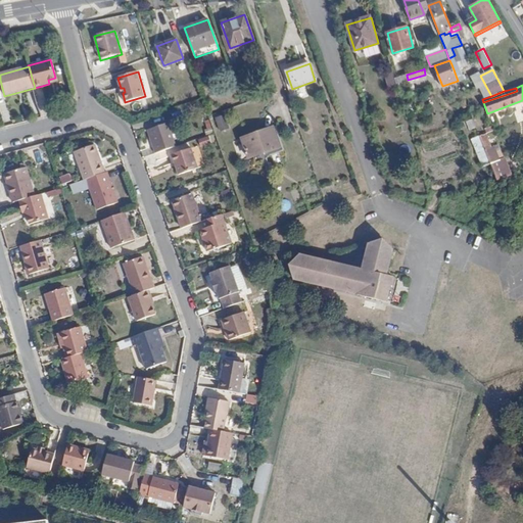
[(463,109),(468,106),(464,97),(460,99),(463,109)]
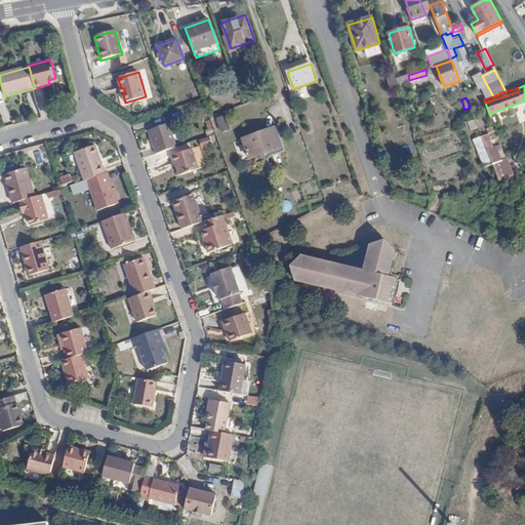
[(217,117),(220,131),(229,129),(227,115),(217,117)]
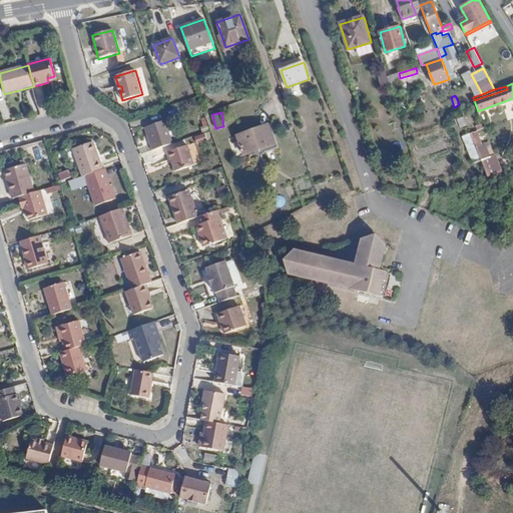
[(460,127),(467,125),(465,116),(458,118),(460,127)]
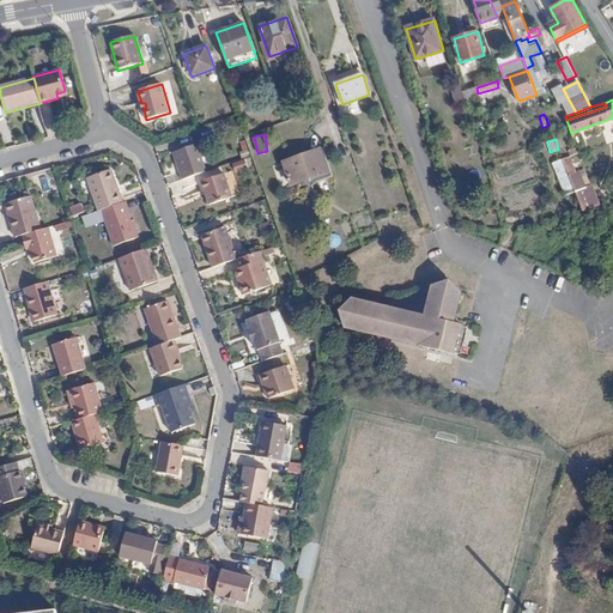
[(182,180),(206,171),(196,145),(176,151),(182,170),(178,171),(182,180)]
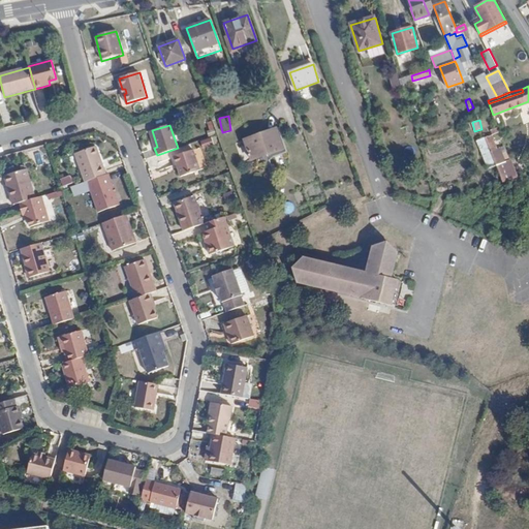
[(252,160),(272,153),(274,157),(285,153),(276,129),(245,141),(252,160)]
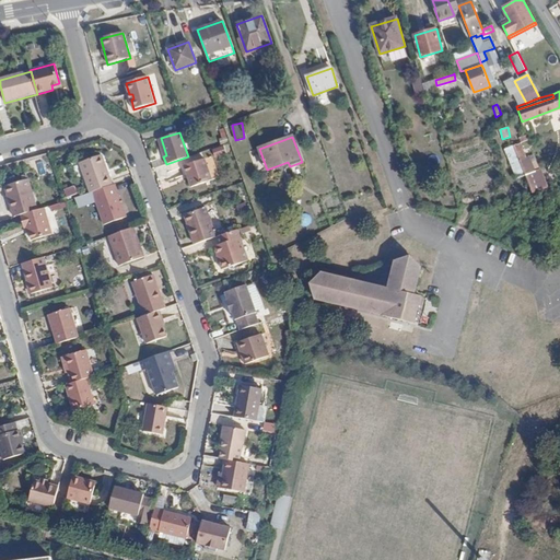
[(166,155),(161,138),(158,140),(163,156),(166,155)]
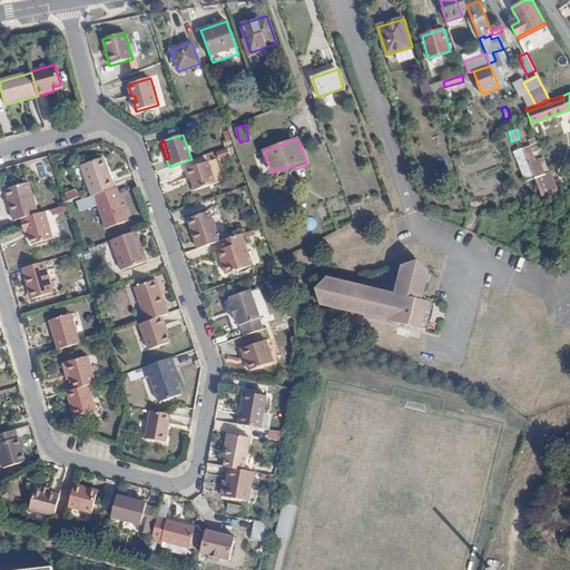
[(542,197),(556,192),(549,173),(546,174),(539,159),(537,159),(530,145),(523,148),(524,153),(528,161),(536,178),(537,184),(542,197)]
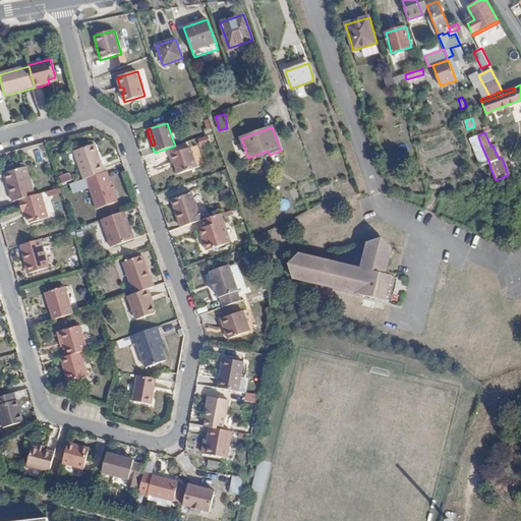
[(74,152),(84,179),(87,178),(101,174),(96,160),(100,158),(94,143),(74,152)]
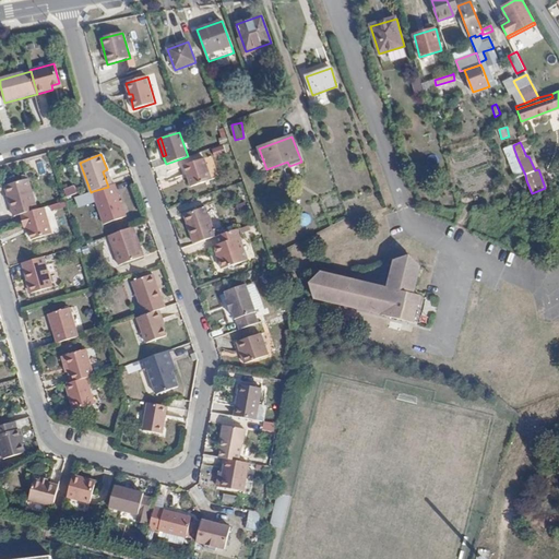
[(190,188),(212,180),(204,158),(182,166),(190,188)]
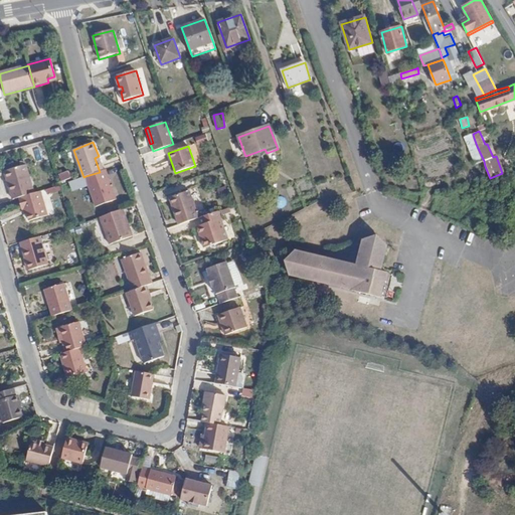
[(476,165),(484,161),(477,146),(469,150),(476,165)]
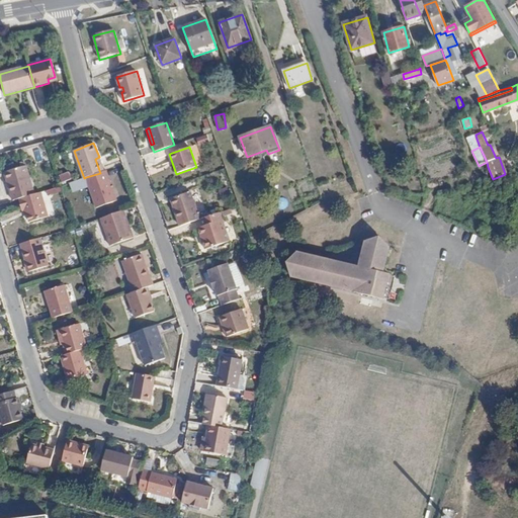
[(104,171),(99,157),(95,159),(100,173),(104,171)]
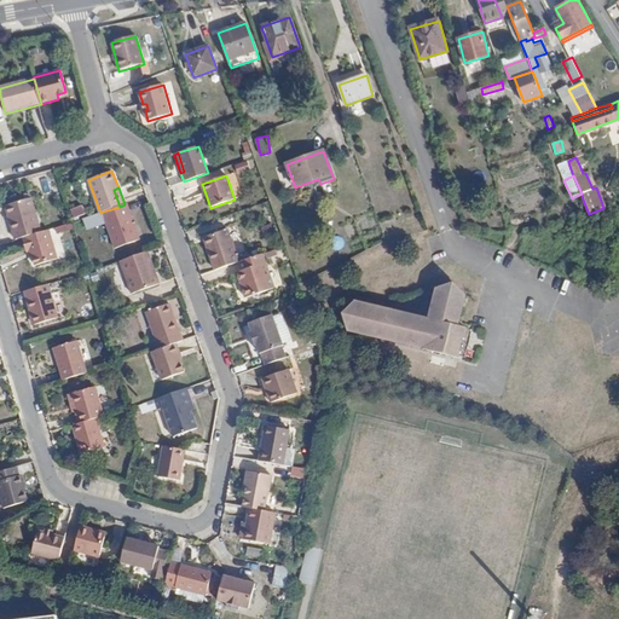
[(11,215),(17,239),(24,237),(41,232),(33,198),(12,204),(15,214),(11,215)]
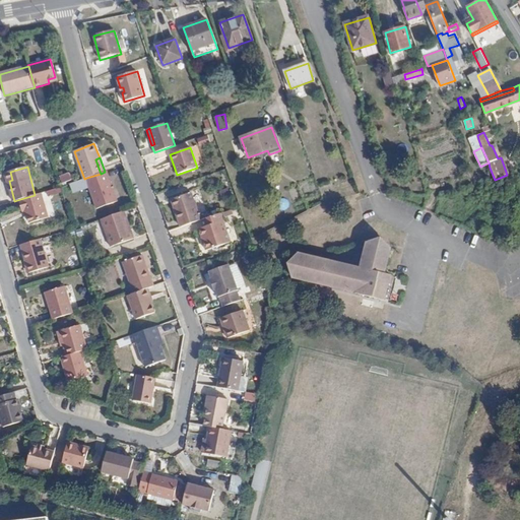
[(117,202),(106,172),(105,172),(101,174),(86,178),(98,209),(117,202)]
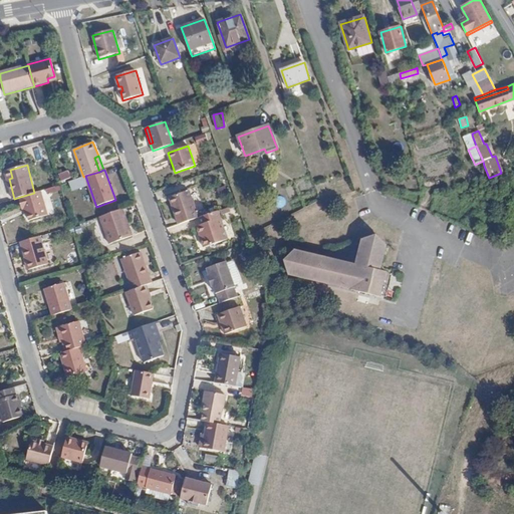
[(71,178),(68,171),(59,174),(62,181),(71,178)]
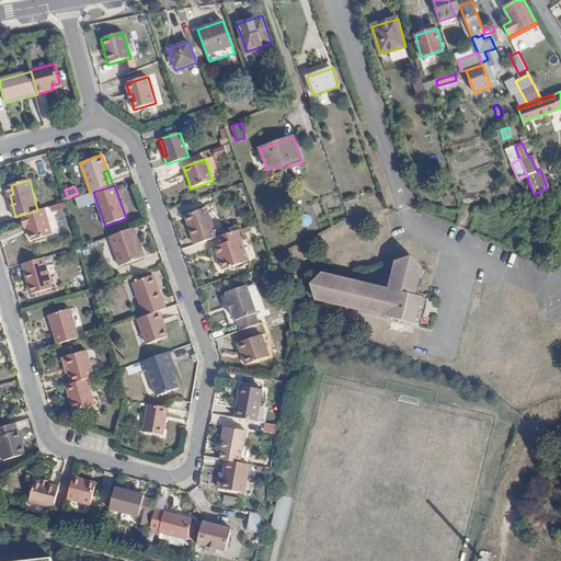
[(189,224),(196,244),(216,238),(206,208),(190,214),(193,222),(189,224)]
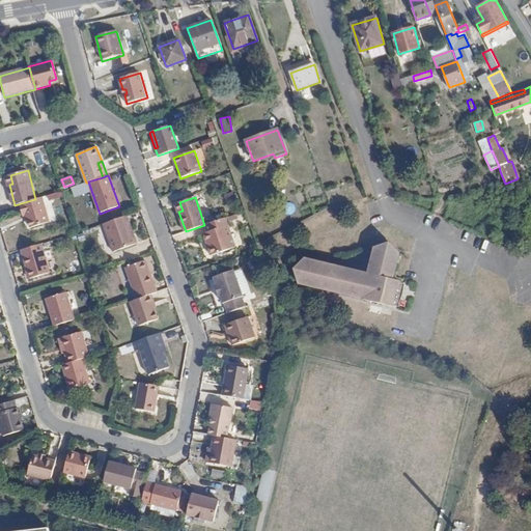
[(48,224),(40,198),(35,199),(21,203),(24,216),(29,215),(30,221),(33,228),(48,224)]
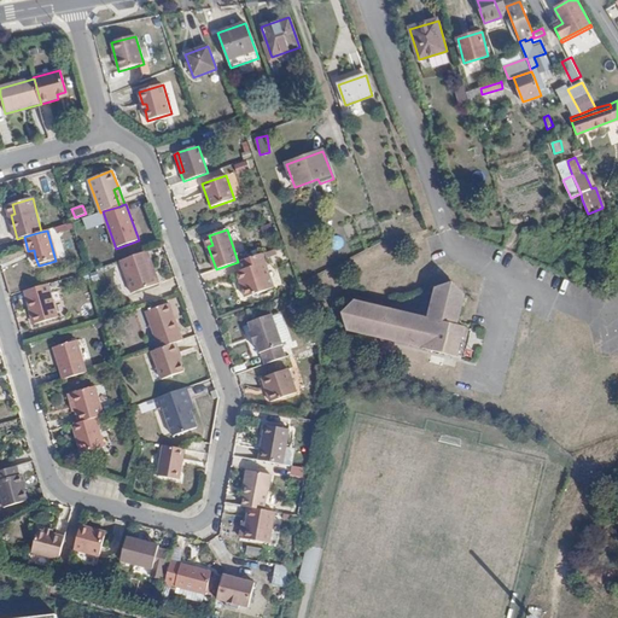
[(149,251),(122,261),(134,292),(159,284),(149,251)]
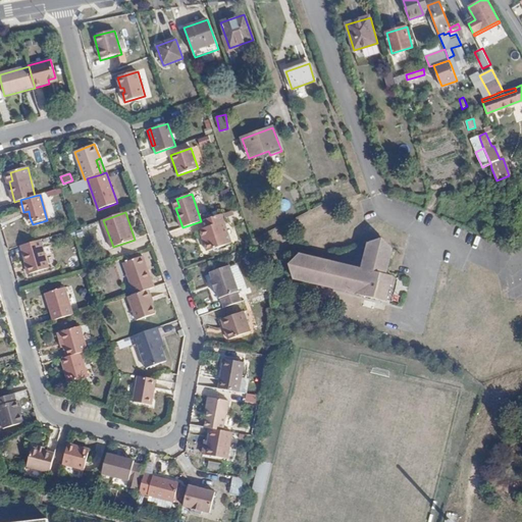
[(222,247),(212,217),(203,220),(205,227),(201,229),(209,252),(222,247)]
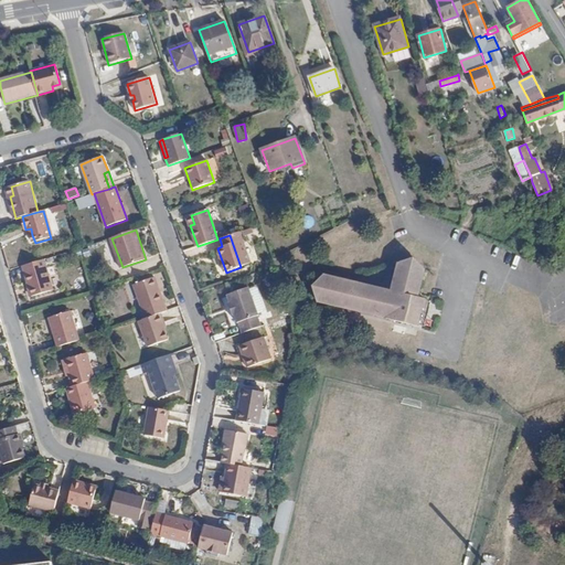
[(43,260),(24,266),(33,297),(52,291),(43,260)]
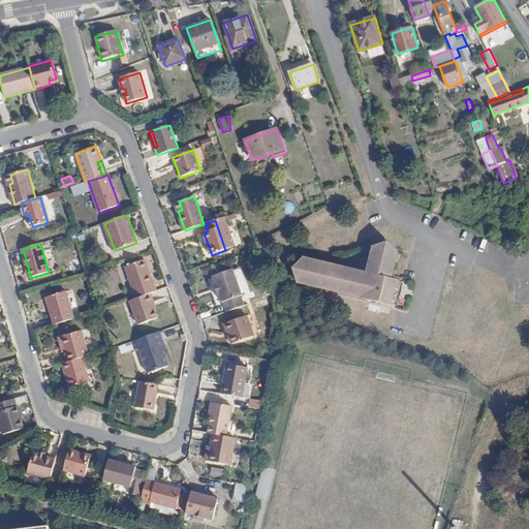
[(385,310),(386,309),(394,288),(395,286),(389,284),(398,258),(375,250),(366,275),(303,251),(294,275),(385,310)]
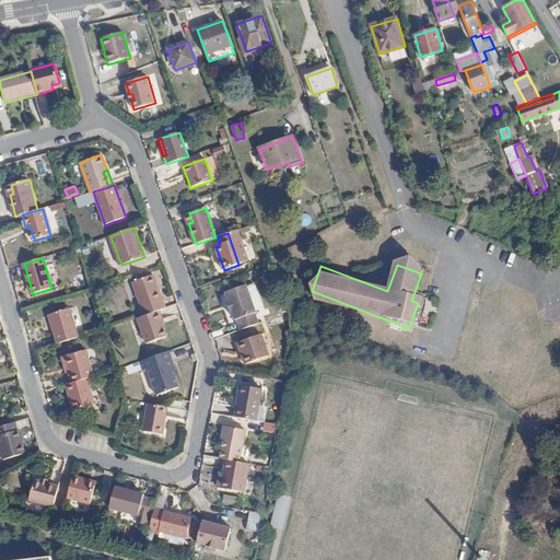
[(146,314),(158,311),(166,307),(154,275),(133,281),(146,314)]
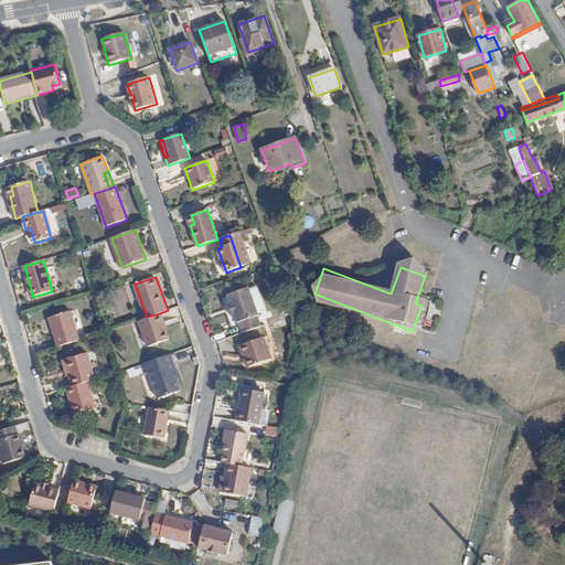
[(243,332),(262,326),(257,315),(259,315),(249,287),(228,295),(231,302),(230,304),(233,315),(235,315),(238,323),(240,322),(243,332)]
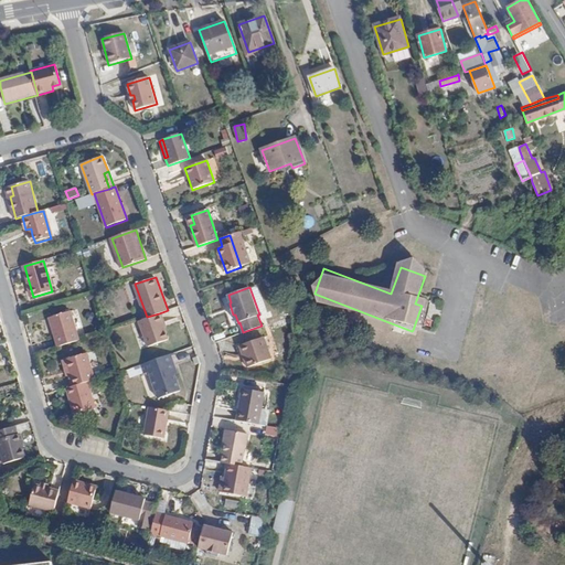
[(420,308),(413,330),(419,332),(428,310),(420,308)]
